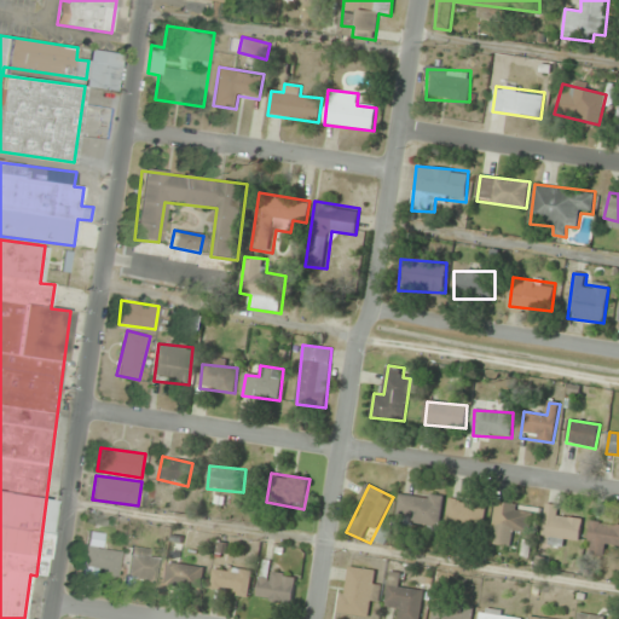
[(439,528),(445,498),(400,491),(395,521),(439,528)]
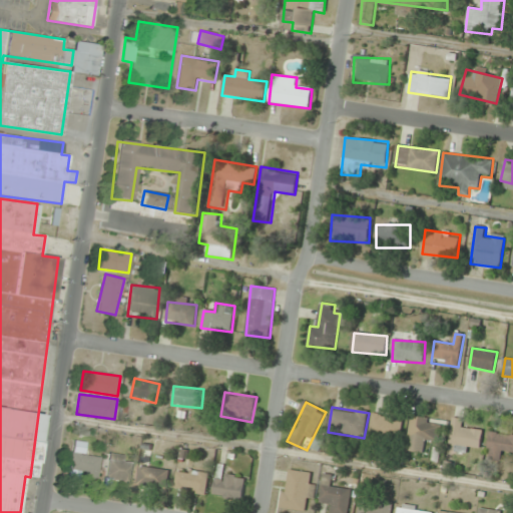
[(400,438),(403,418),(373,414),(370,435),(400,438)]
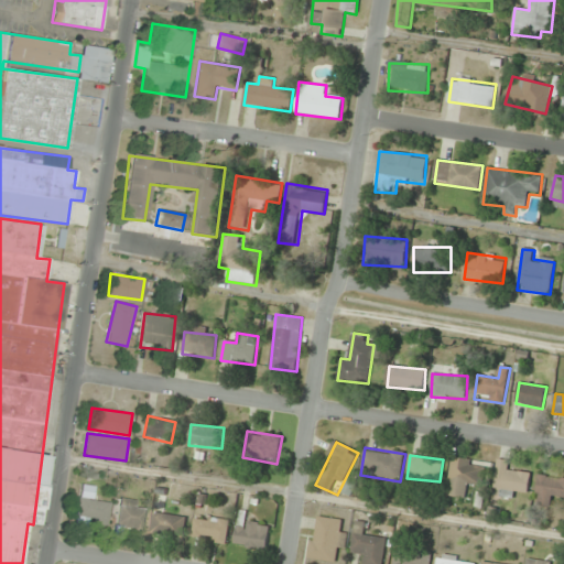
[(486,462),(453,458),(448,496),(469,498),(470,485),(483,487),(486,462)]
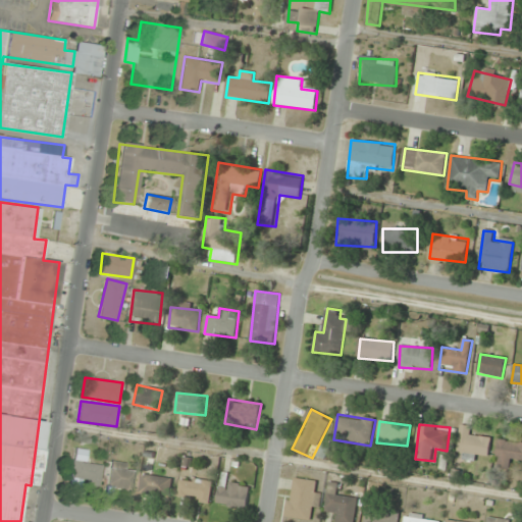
[(478,455),(488,456),(490,439),(470,436),(471,426),(461,425),(457,460),(477,462),(478,455)]
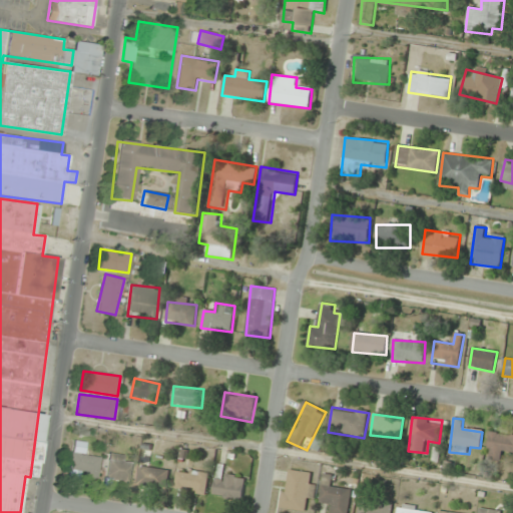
[(512,434),(490,432),(486,458),(507,461),(508,452),(512,453),(512,434)]
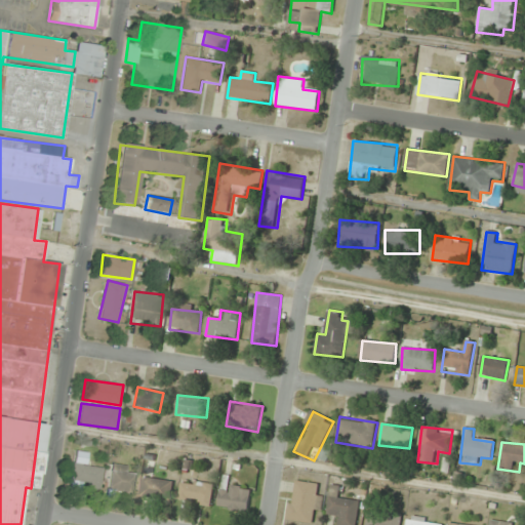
[(70,485),(99,488),(102,467),(72,463),(70,485)]
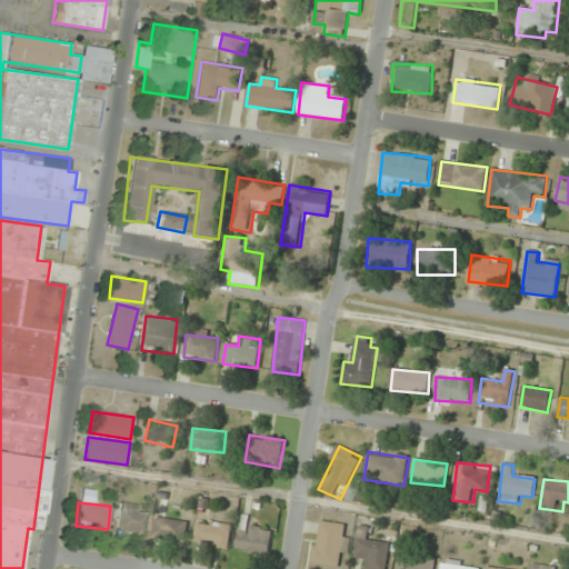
[(149,508),(121,502),(116,530),(143,536),(149,508)]
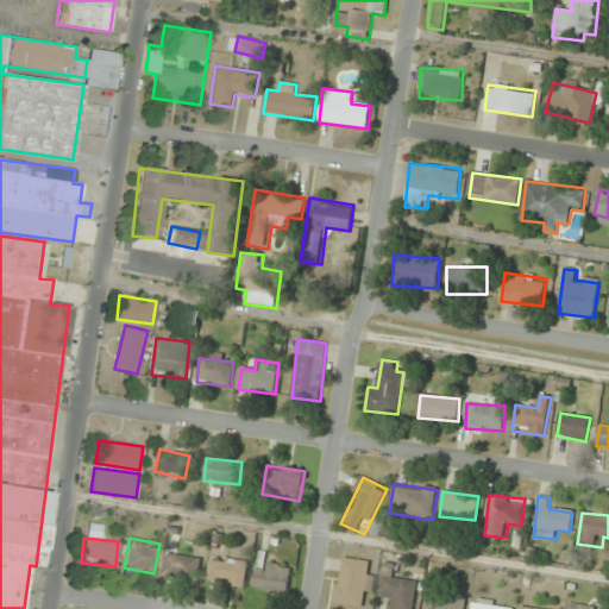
[(163,576),(198,583),(202,560),(168,552),(163,576)]
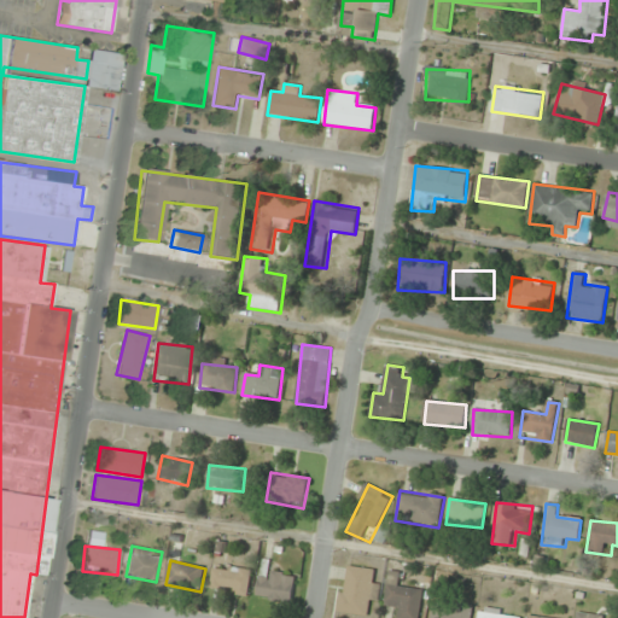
[(252,569),(214,565),(211,590),(250,594),(252,569)]
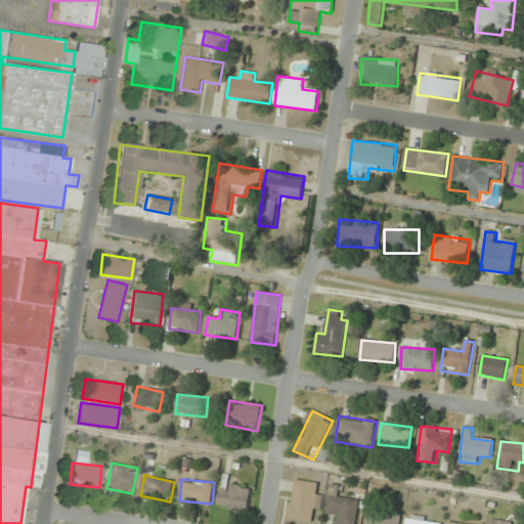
[(316,482),(292,479),(287,519),(310,522),(311,513),(321,514),(323,494),(315,493),(316,482)]
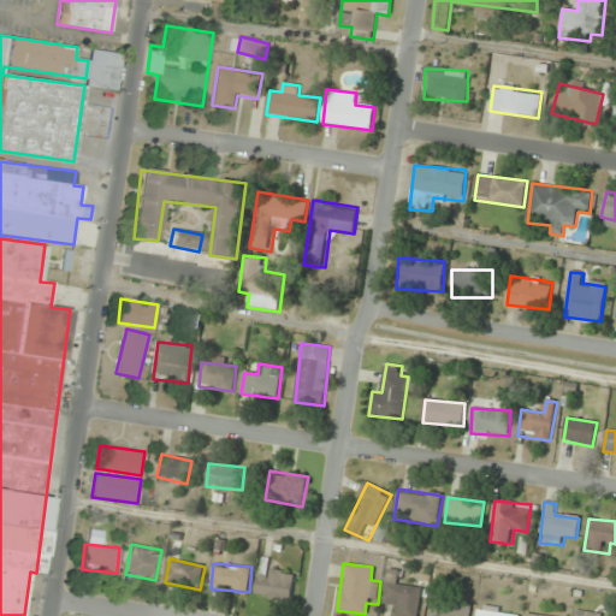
[(296,581),(267,564),(255,587),(284,603),(296,581)]
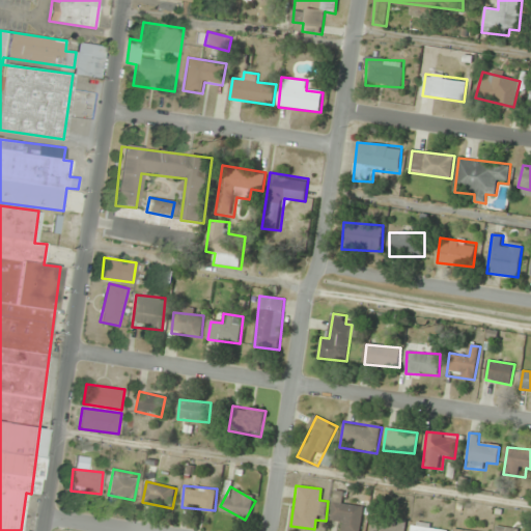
[(344,492),(335,491),(331,522),(342,524),(340,530),(360,530),(364,507),(343,504),(344,492)]
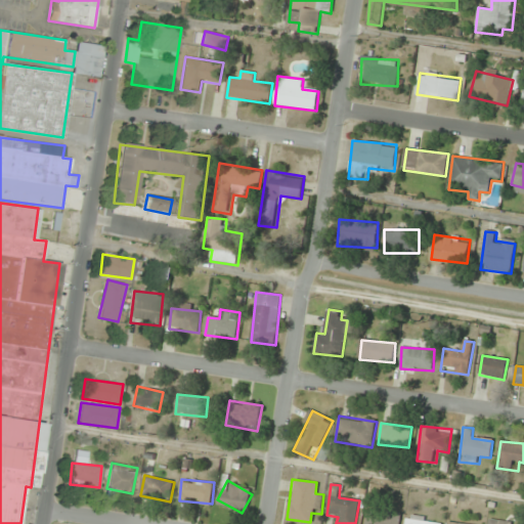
[(400,523),(399,508),(366,511),(367,523),(400,523)]
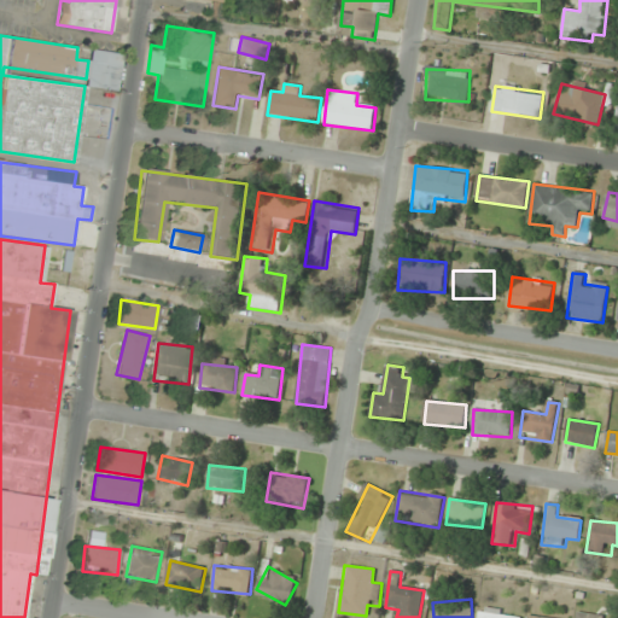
[(522,617),(523,613),(479,607),(478,617),(522,617)]
